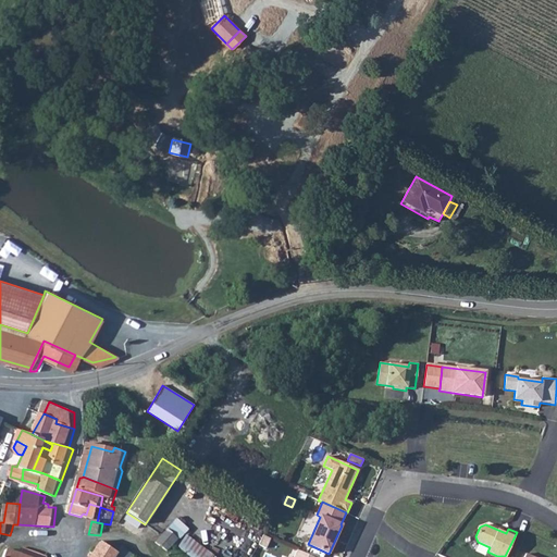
[(177,539),(166,529),(155,542),(166,551),(177,539)]
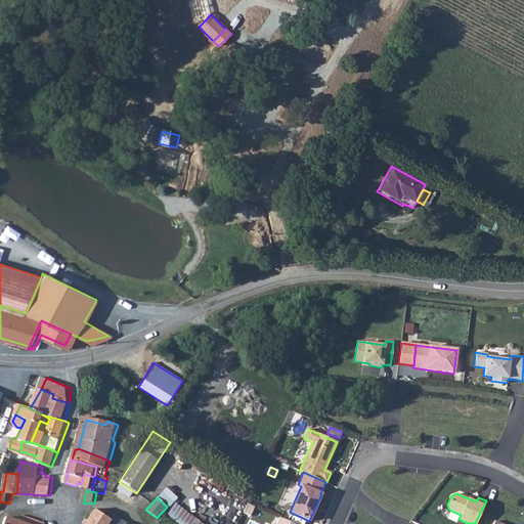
[(254,507),(247,504),(243,513),(250,516),(254,507)]
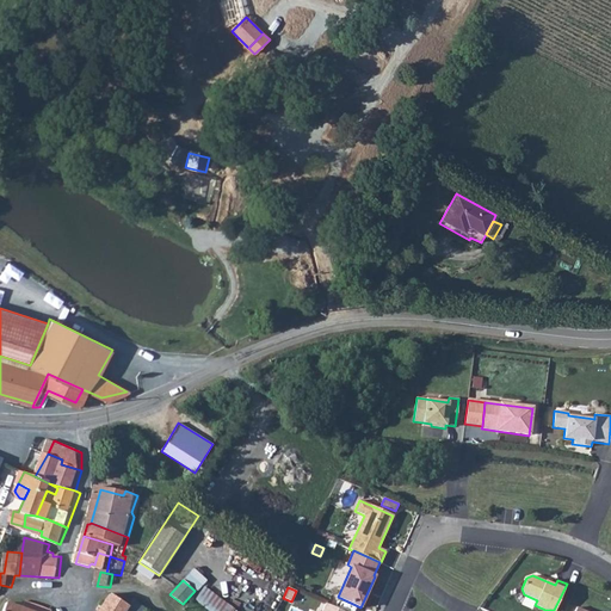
[(235,610),(204,588),(196,600),(209,610),(235,610)]
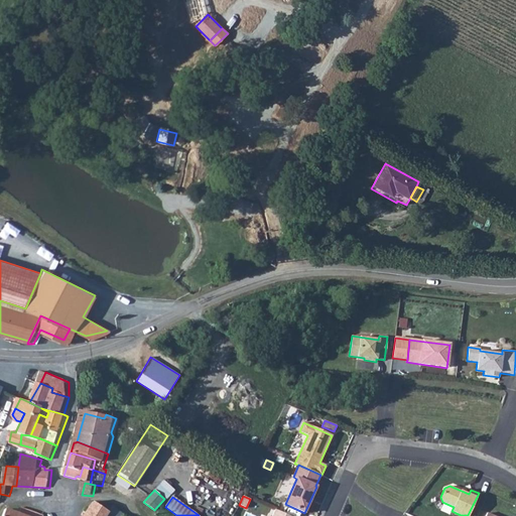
[(110,515),(92,503),(82,515),(110,515)]
